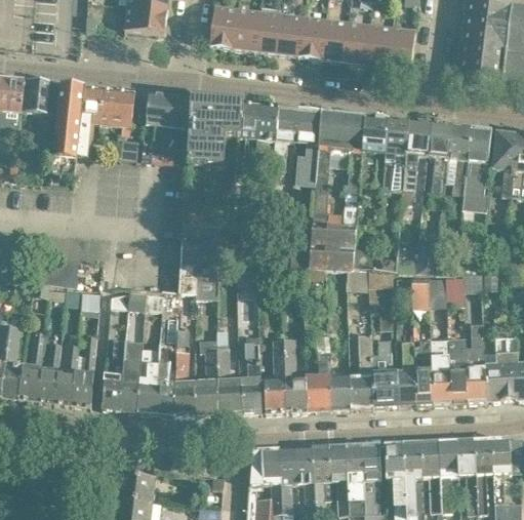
[(166,11),(167,0),(127,0),(126,7),(166,11)]
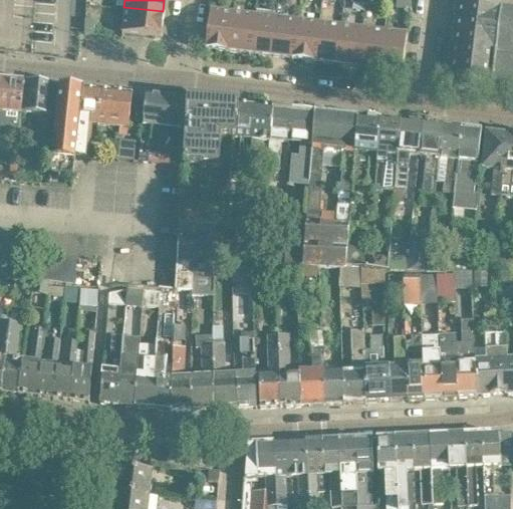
[(501,3),(501,0),(455,0),(446,85),(490,90),(501,3)]
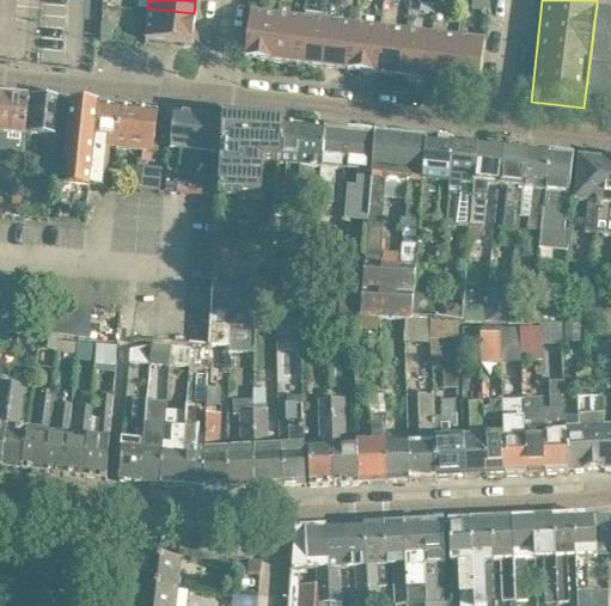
[(610,5),(603,5),(597,4),(584,108),(610,110),(610,5)]
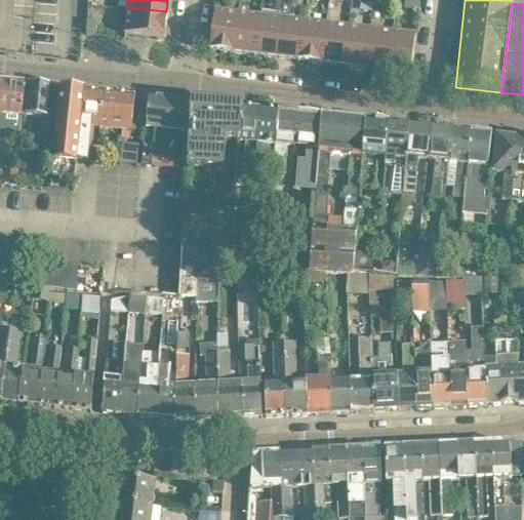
[(236,8),(213,6),(208,46),(231,49),(236,8)]
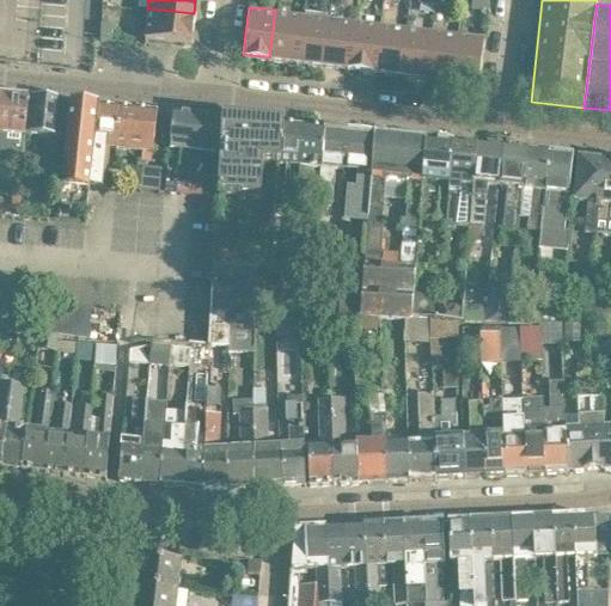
[(194,13),(147,8),(144,34),(145,34),(191,40),(194,13)]
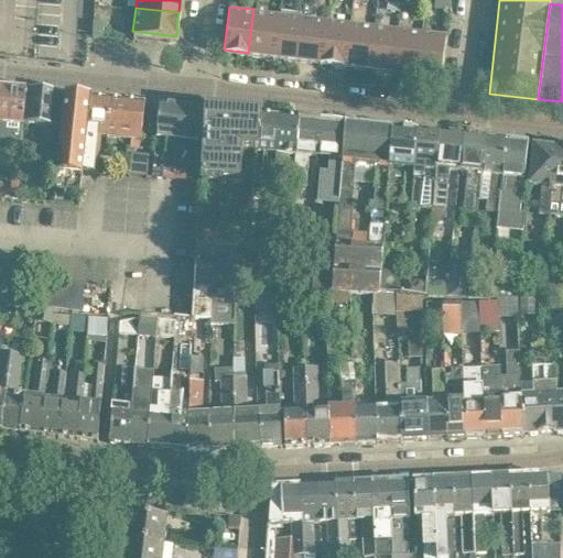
[(248,53),(272,55),(277,12),(253,9),(248,53)]
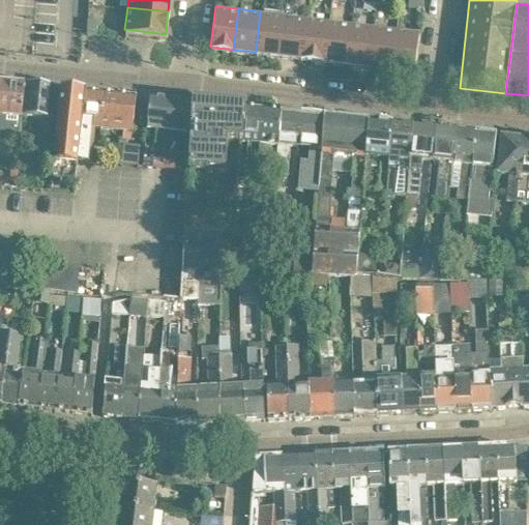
[(283,13),(260,11),(256,52),(277,55),(283,13)]
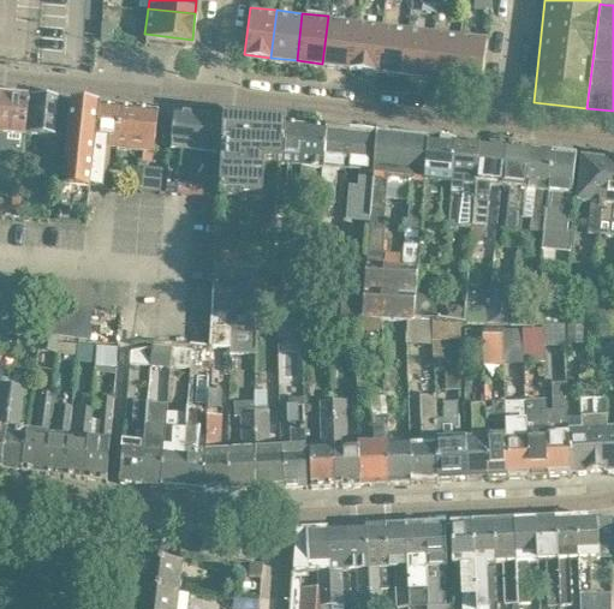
[(322,64),(349,67),(355,19),(328,16),(322,64)]
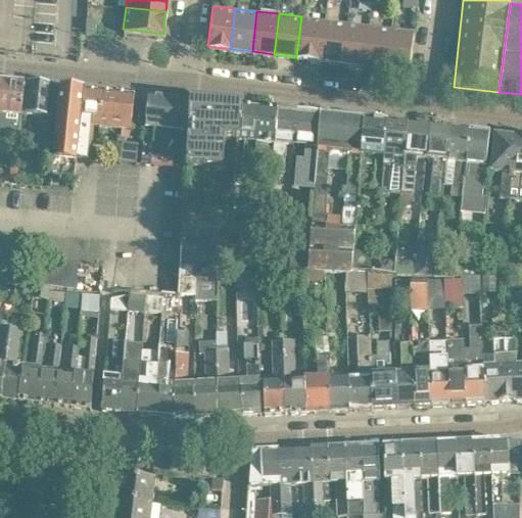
[(95,17),(87,15),(85,31),(93,32),(95,17)]
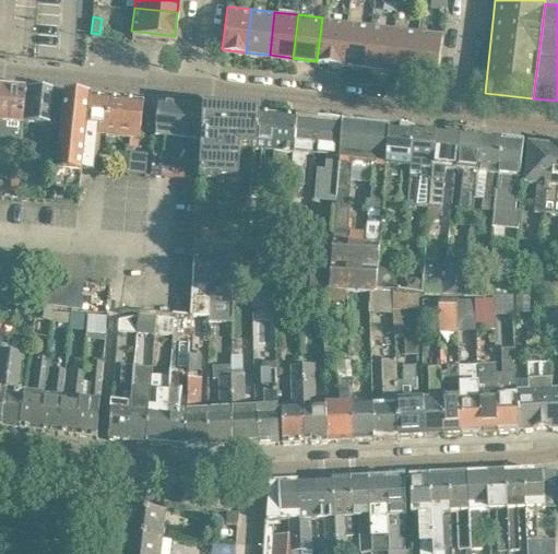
[(346,21),(322,18),(317,61),(341,63),(346,21)]
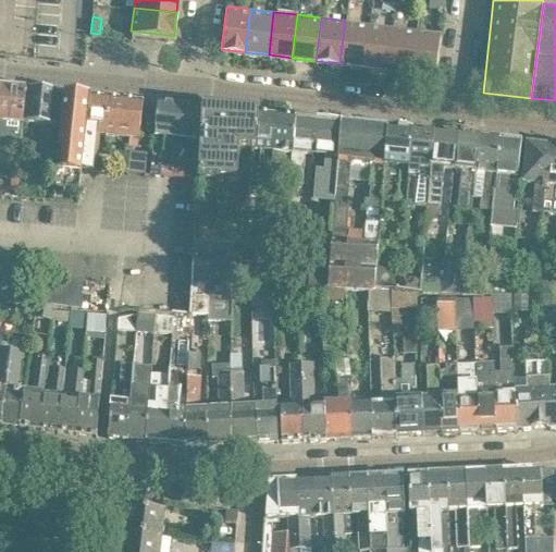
[(340,63),(363,66),(369,23),(345,21),(340,63)]
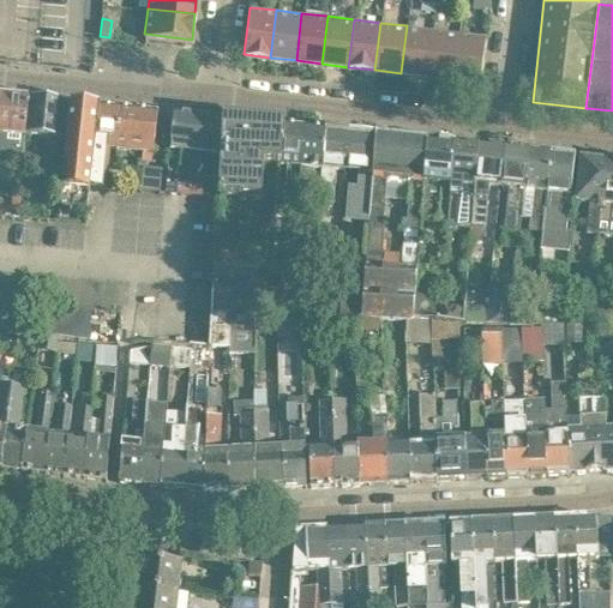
[(432,29),(407,25),(401,73),(427,77),(432,29)]
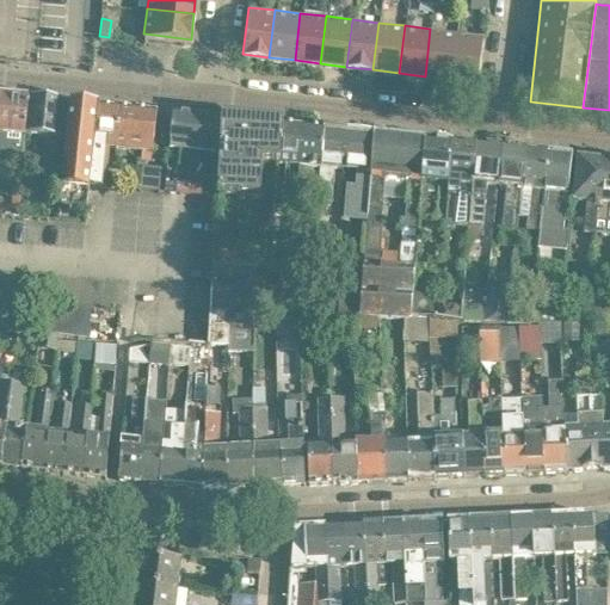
[(425,76),(450,79),(456,31),(430,29),(425,76)]
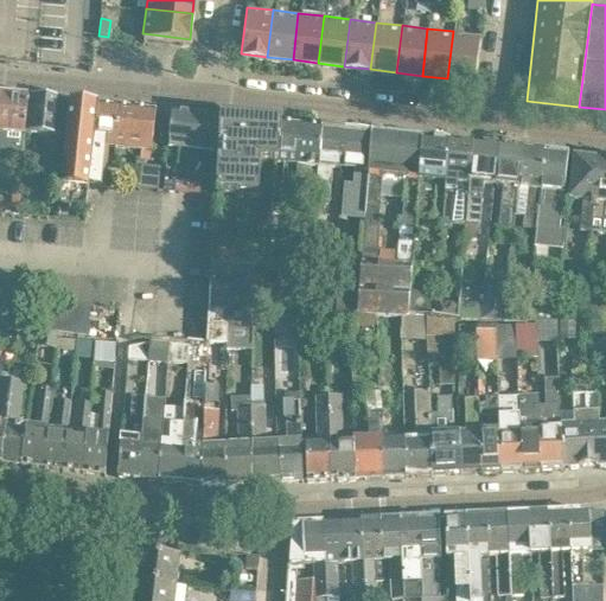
[(479,34),(453,31),(447,78),(473,82),(479,34)]
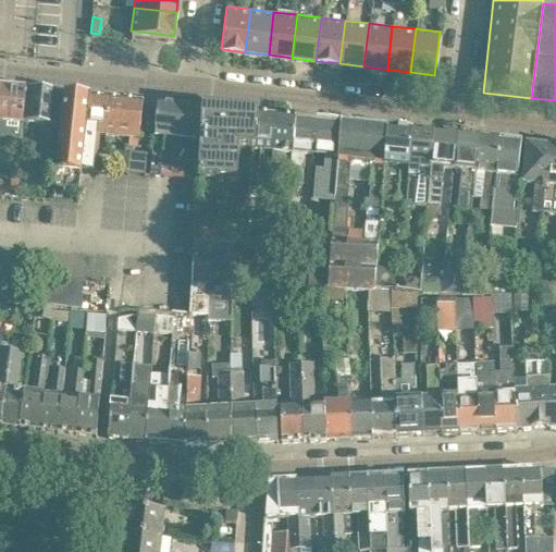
[(25,85),(0,82),(0,142),(21,145),(22,119),(25,85)]
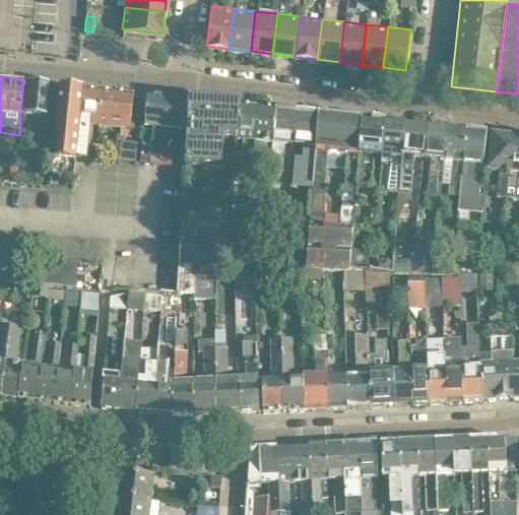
[(23,79),(20,111),(40,113),(37,144),(54,146),(61,82),(23,79)]
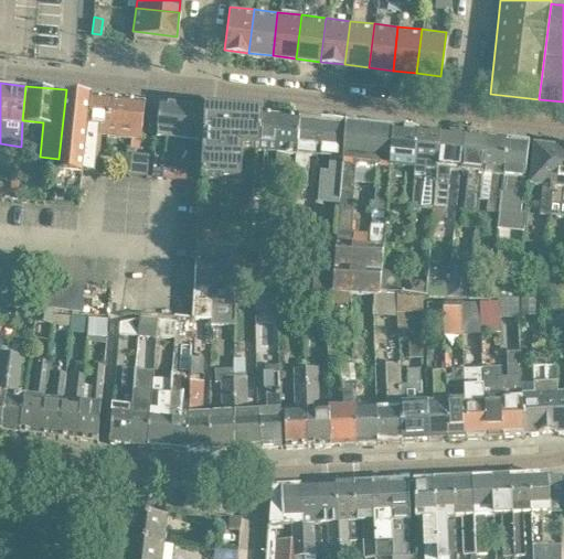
[(83,165),(91,93),(66,89),(59,159),(57,170),(80,172),(82,172),(83,165)]
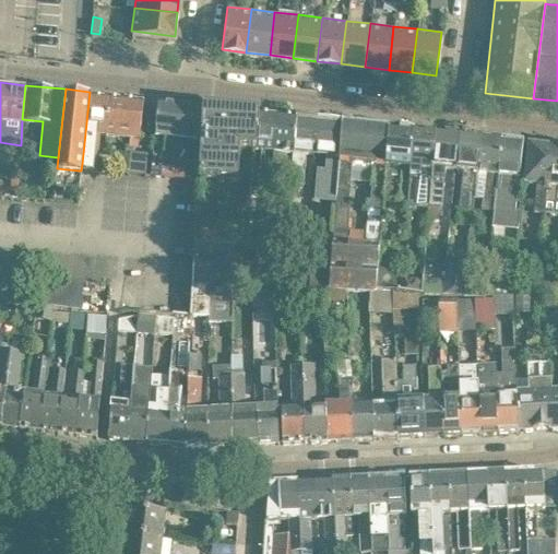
[(104,130),(108,93),(90,92),(82,164),(95,166),(98,130),(104,130)]
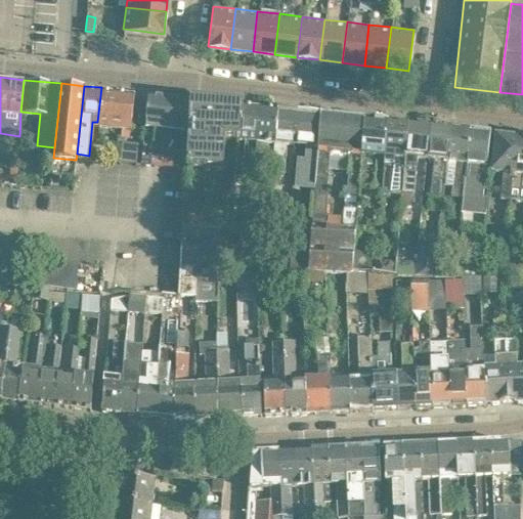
[(101,87),(97,122),(130,125),(134,92),(134,90),(101,87)]
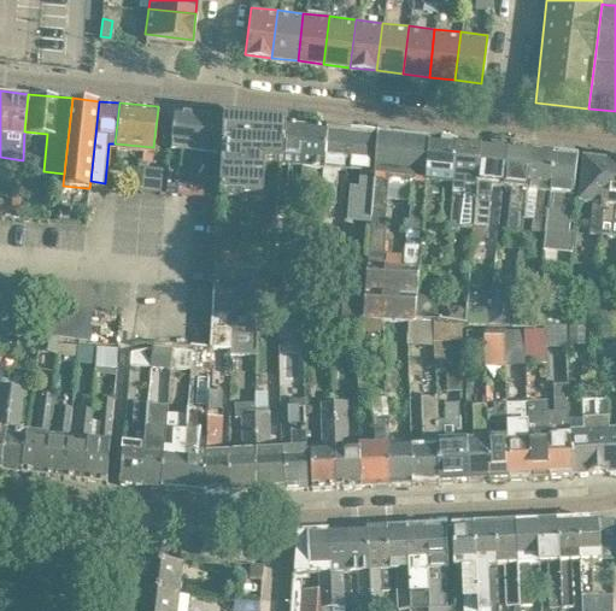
[(168,169),(165,182),(191,184),(198,111),(174,109),(169,146),(180,147),(180,151),(177,151),(175,165),(179,165),(177,170),(168,169)]
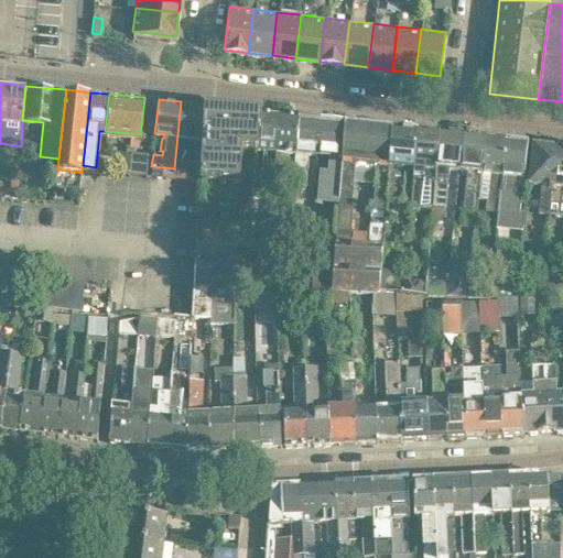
[(190,138),(199,139),(203,139),(205,105),(181,101),(174,168),(186,170),(190,138)]
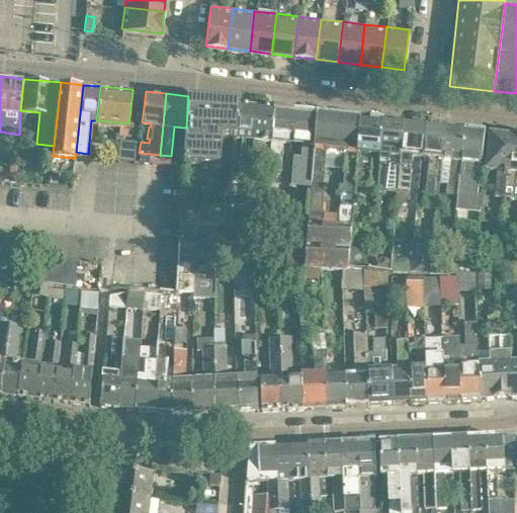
[(223,99),(188,96),(186,127),(184,160),(220,162),(221,137),(229,138),(235,138),(238,101),(223,99)]
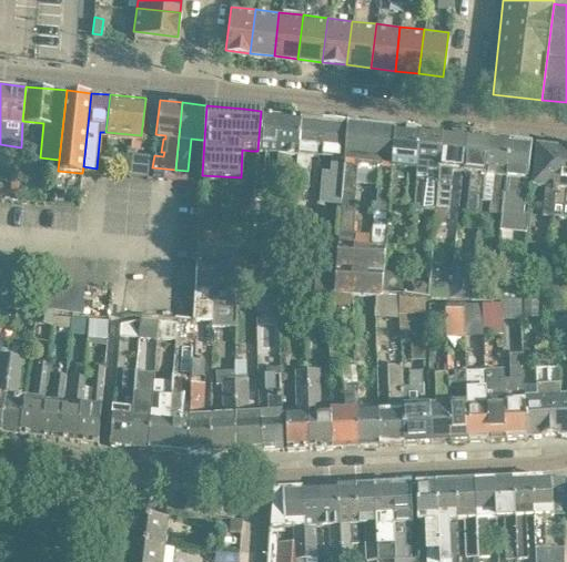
[(276,184),(281,113),(261,111),(257,151),(265,152),(264,165),(256,165),(254,196),(275,197),(276,184)]
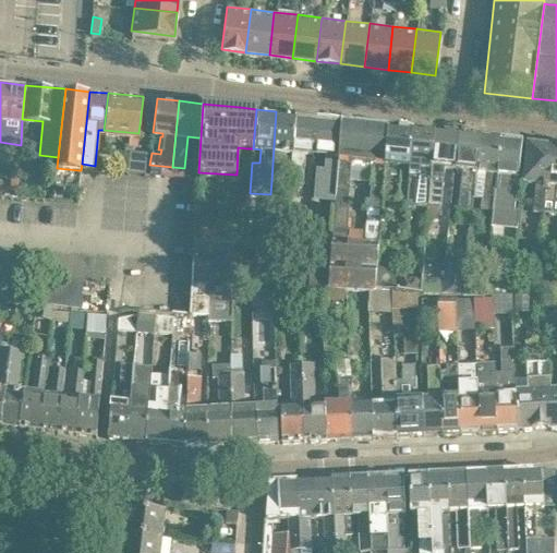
[(285,151),(291,152),(294,113),(276,111),(271,181),(282,182),(285,151)]
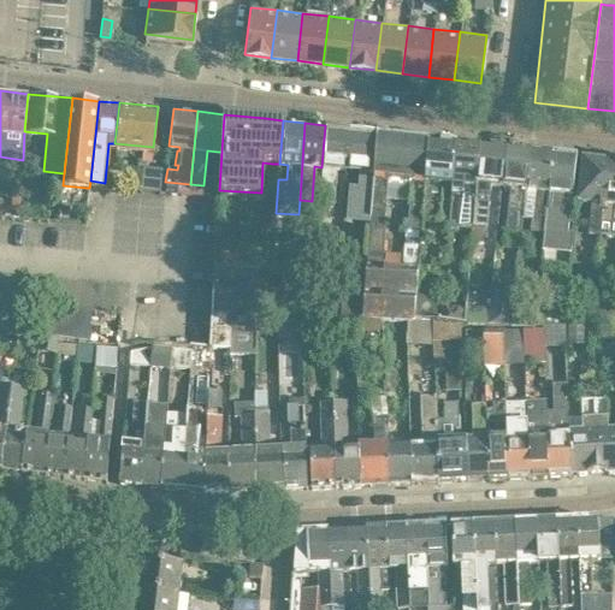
[(349,128),(325,125),(321,167),(320,197),(332,197),(335,165),(346,166),(349,128)]
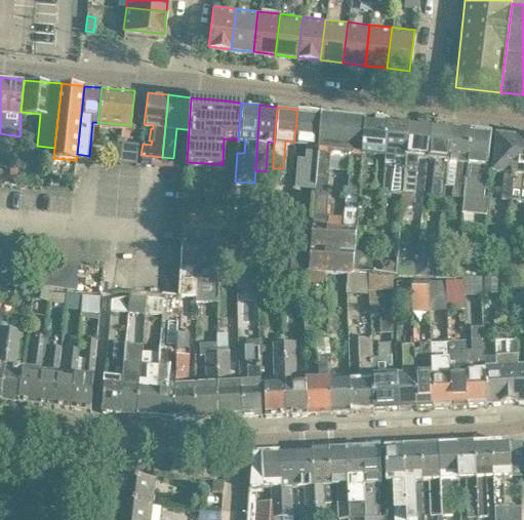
[(297,178),(316,181),(321,111),(301,109),(297,109),(294,142),(298,142),(307,143),(306,157),(299,156),(297,178)]
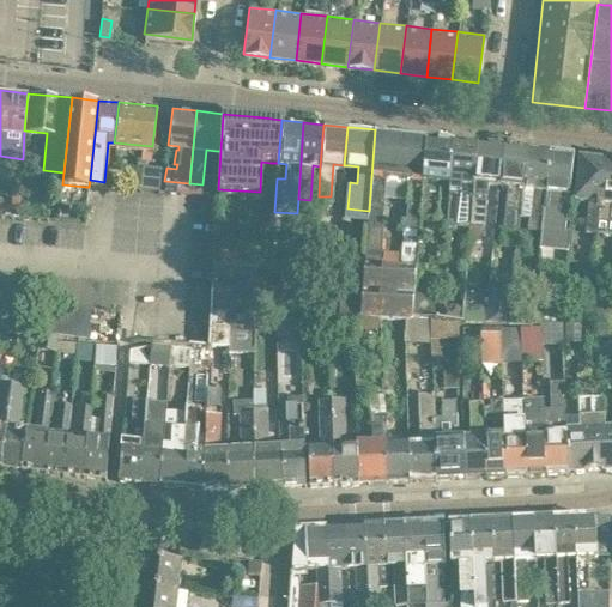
[(369,211),(365,259),(379,260),(382,218),(381,218),(385,173),(408,175),(404,224),(417,225),(418,213),(426,135),(375,129),(369,211)]
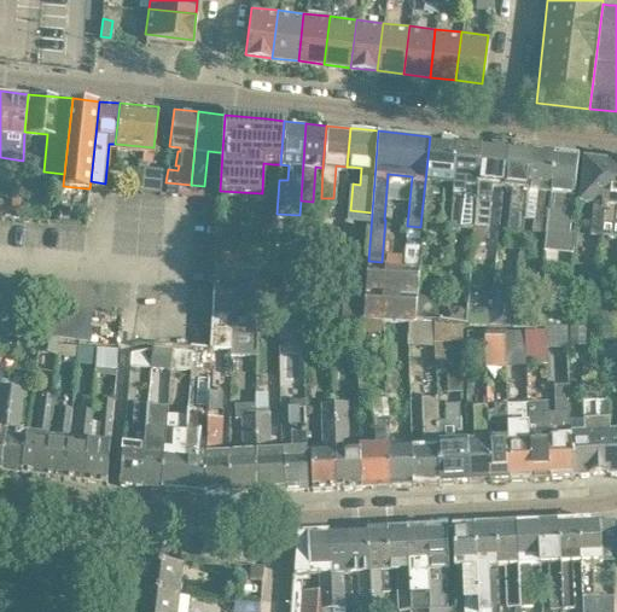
[(458,139),(430,137),(421,215),(442,217),(444,182),(454,182),(458,139)]
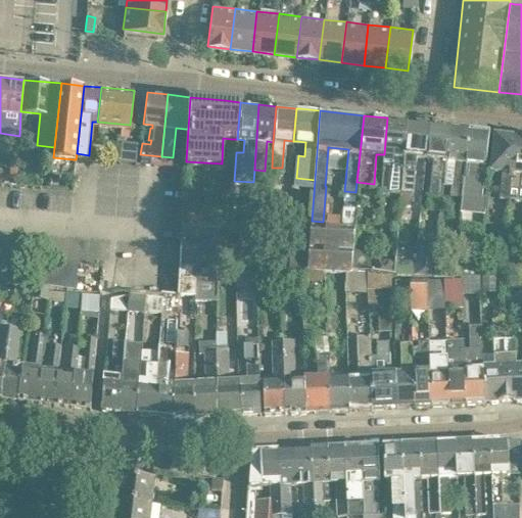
[(408,120),(387,118),(384,154),(381,191),(384,192),(402,193),(408,120)]
